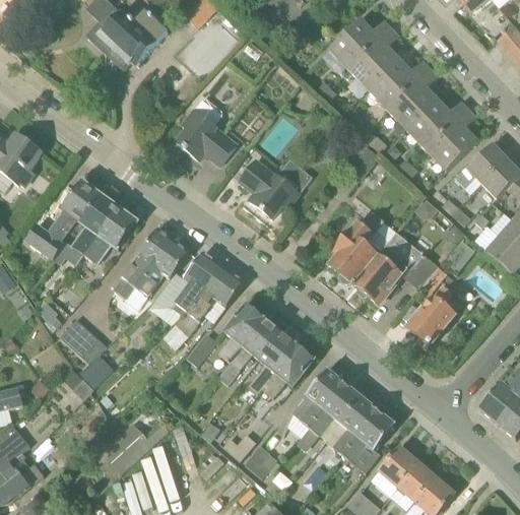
[(190,10),(185,15),(198,28),(219,6),(213,0),(185,0),(182,3),(190,10)]
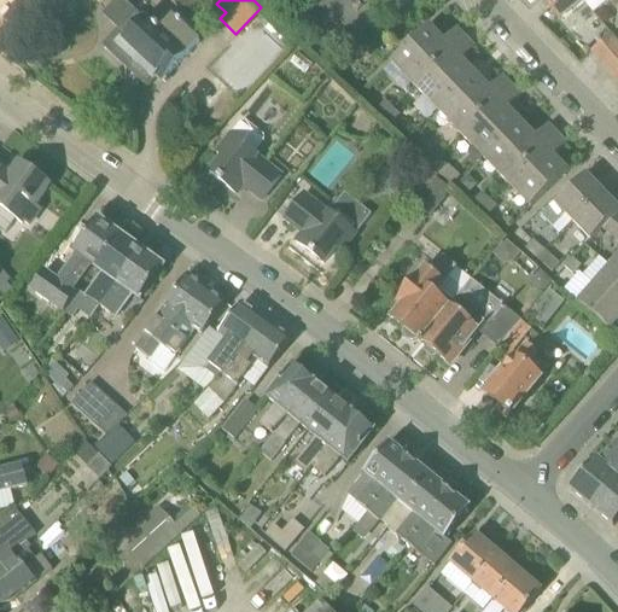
[(547,0),(560,15),(578,0),(547,0)]
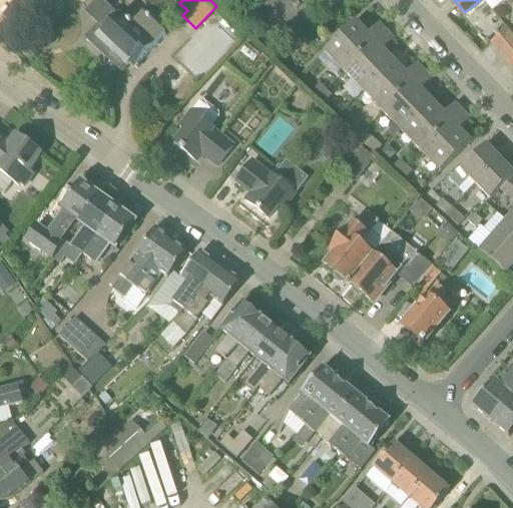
[(112,7),(84,37),(102,54),(109,46),(127,62),(130,58),(135,63),(165,30),(159,25),(163,21),(147,7),(144,10),(141,7),(129,21),(122,15),(122,16),(112,7)]
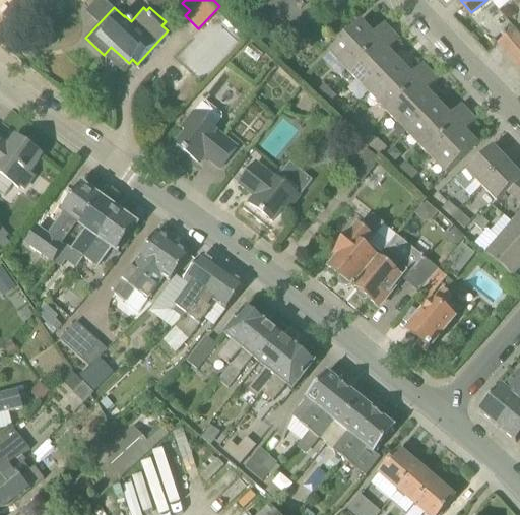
[(373,30),(361,18),(329,49),(348,69),(391,27),(384,20),(373,30)]
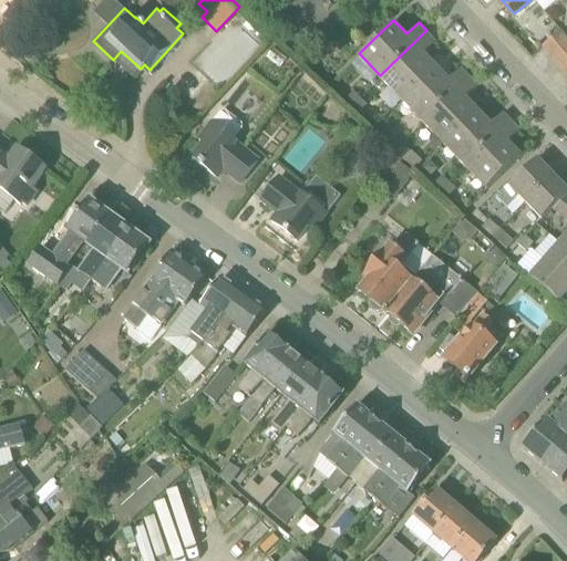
[(543,43),(552,53),(566,40),(566,33),(562,27),(543,43)]
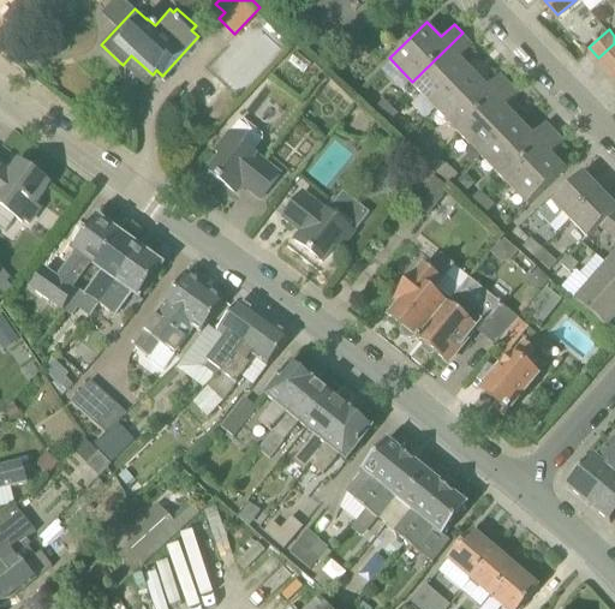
[(472,43),(463,33),(412,82),(436,106),(473,70),(459,55),(472,43)]
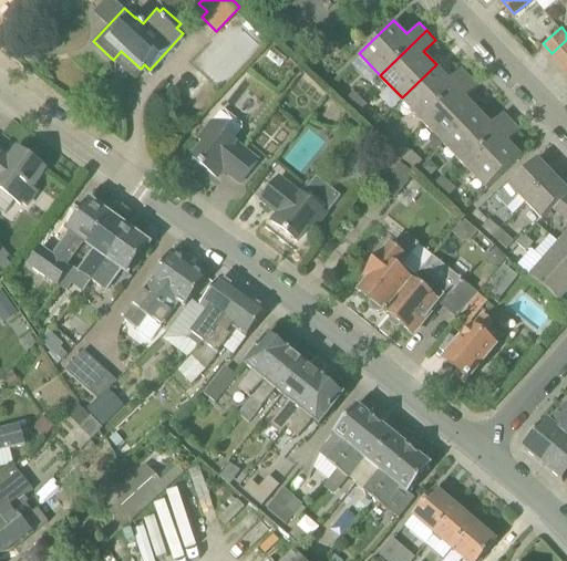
[(566,40),(552,53),(559,63),(566,56),(566,40)]
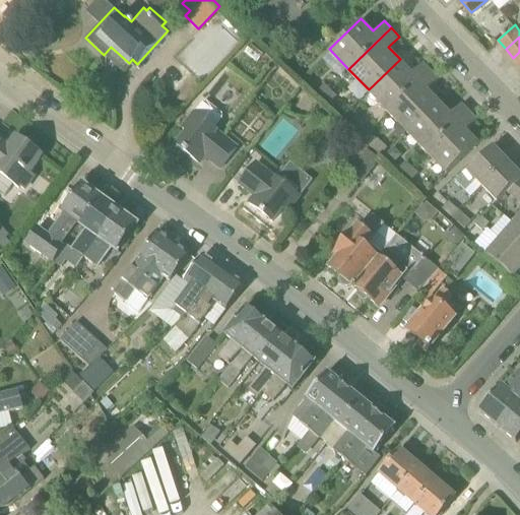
[(411,71),(400,59),(369,89),(388,110),(430,68),(423,61),(411,71)]
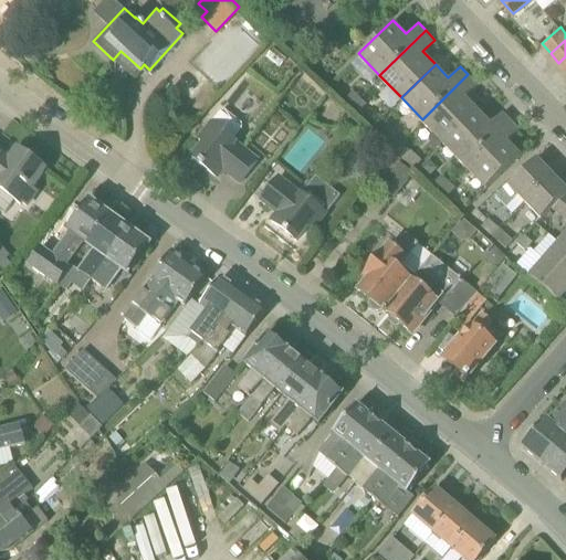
[(477,84),(468,74),(422,119),(444,141),(478,108),(464,95),(477,84)]
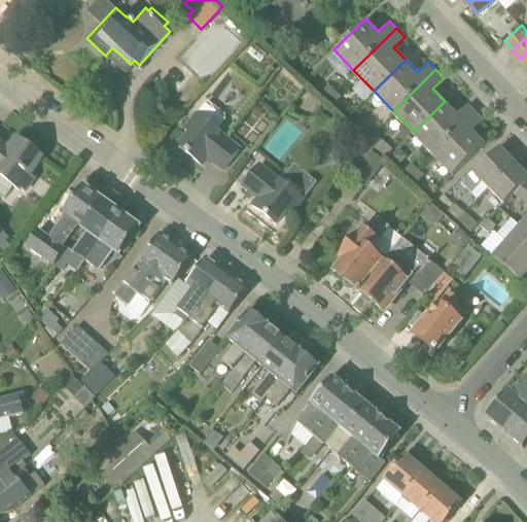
[(322,89),(328,95),(335,89),(328,82),(322,89)]
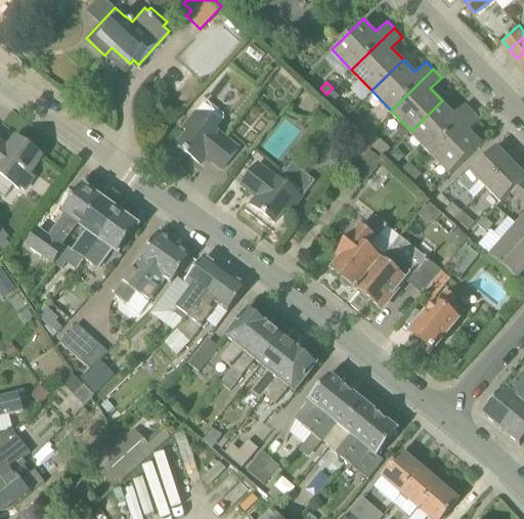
[(340,93),(333,88),(326,94),(333,100),(340,93)]
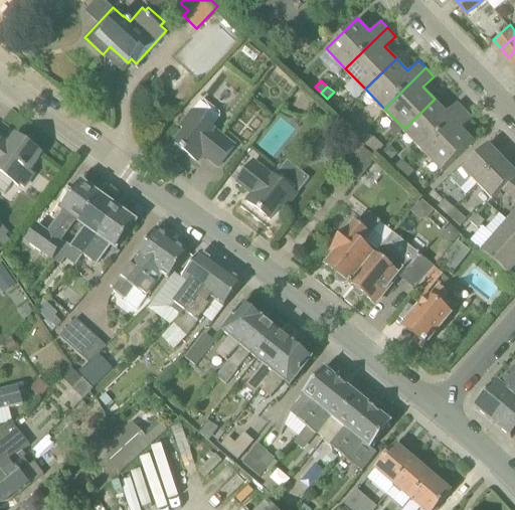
[(192,109),(180,123),(185,127),(174,140),(197,158),(203,151),(218,163),(234,143),(213,127),(214,126),(213,125),(220,114),(220,109),(206,98),(201,98),(192,109)]
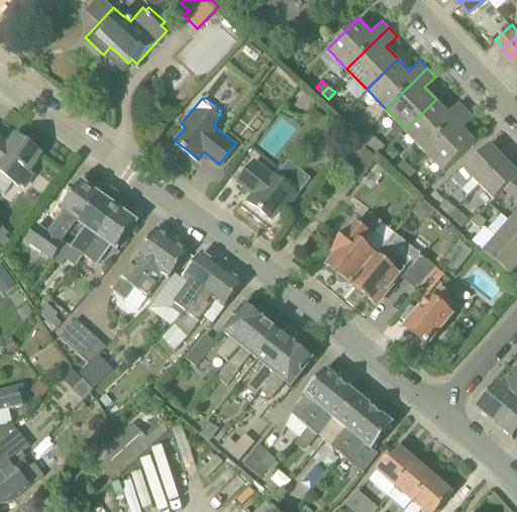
[(447,111),(436,99),(406,129),(425,148),(467,109),(458,101),(447,111)]
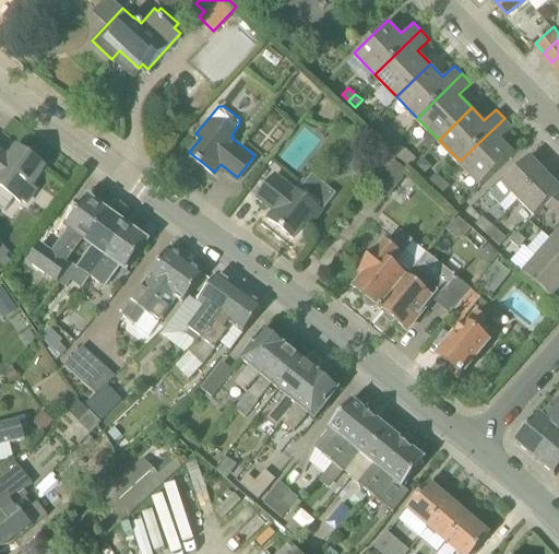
[(482,183),(513,151),(500,138),(512,127),(504,118),(460,161),(482,183)]
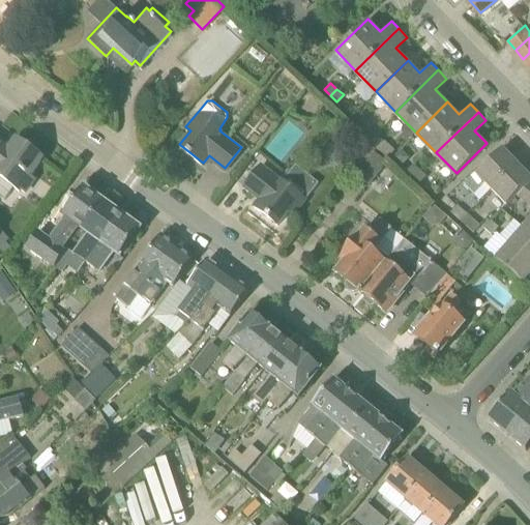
[(365,134),(372,139),(377,133),(371,127),(365,134)]
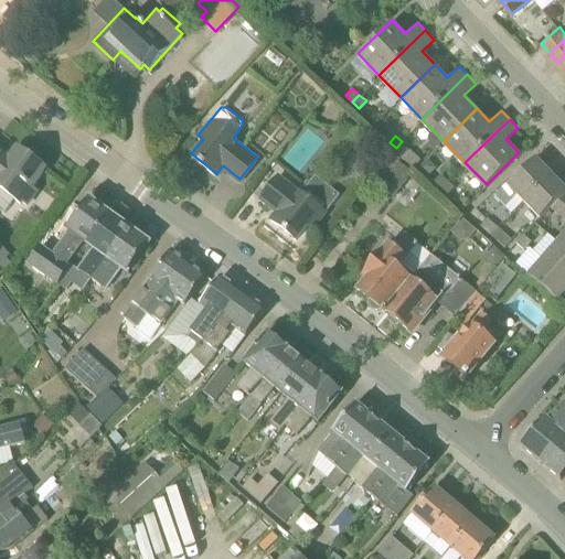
[(408,148),(402,141),(396,148),(403,154),(408,148)]
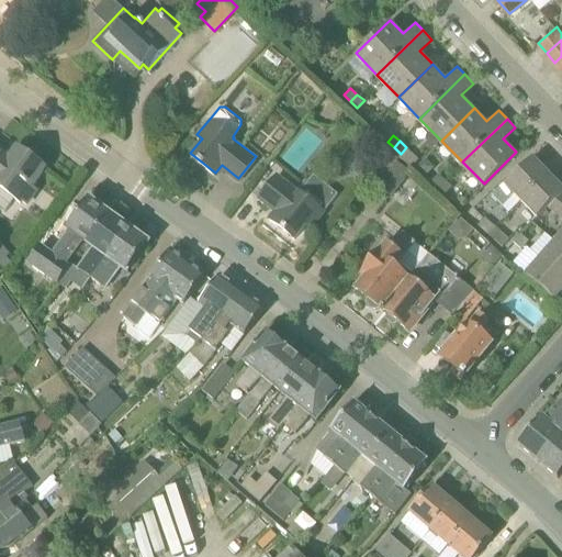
[(0,184),(20,199),(21,198),(25,200),(36,187),(32,184),(46,164),(18,143),(10,153),(0,145),(0,184)]
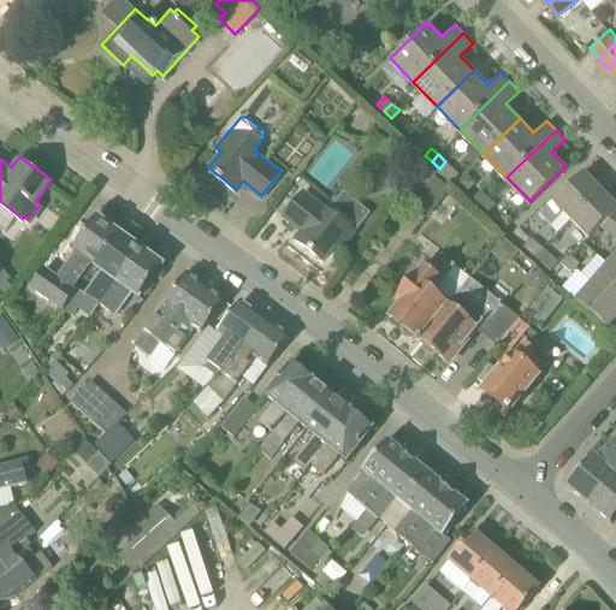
[(395,189),(408,173),(394,161),(380,177),(395,189)]
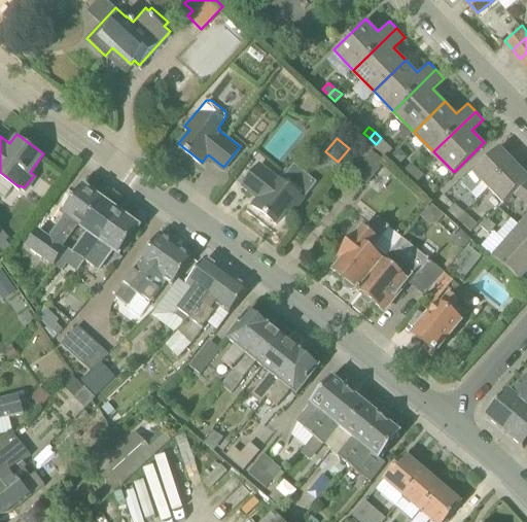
[(360,161),(374,145),(365,138),(352,154),(360,161)]
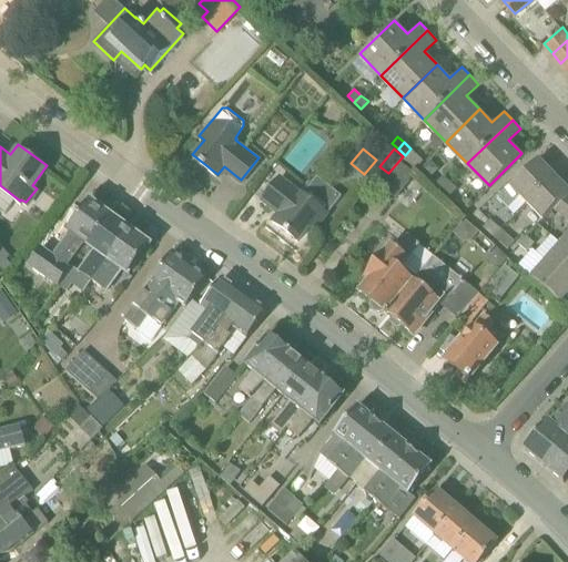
[(547,165),(538,156),(510,183),(527,200),(559,169),(551,160),(547,165)]
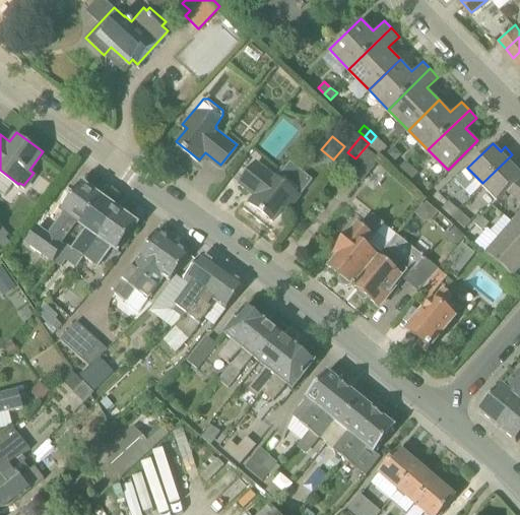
[(394,158),(402,151),(394,144),(387,151),(394,158)]
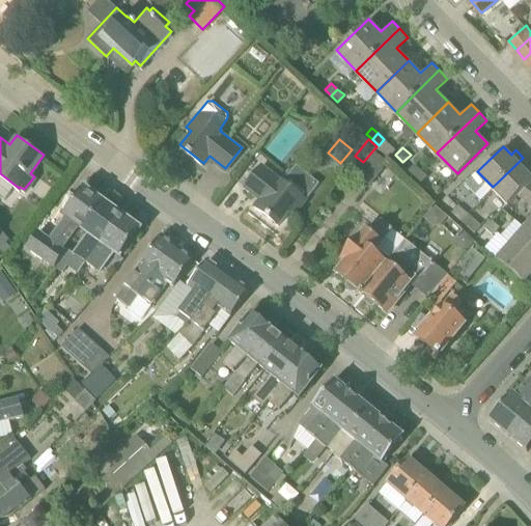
[(375,150),(357,173),(368,183),(387,160),(375,150)]
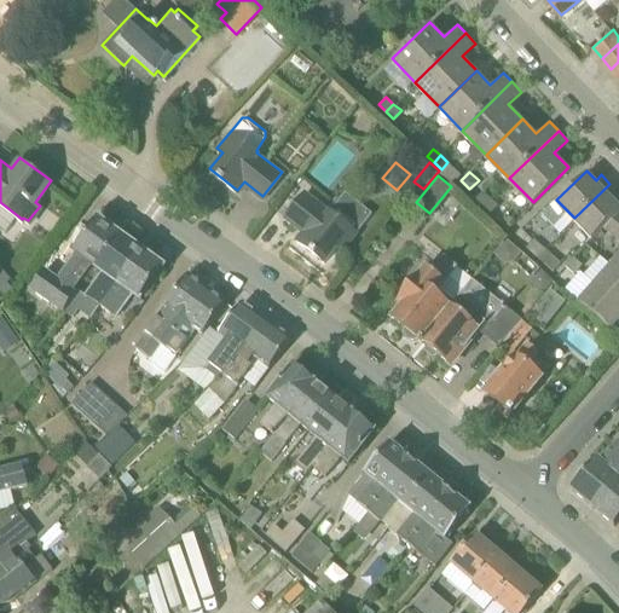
[(574,218),(591,236),(593,237),(603,225),(612,233),(618,225),(618,203),(613,197),(618,192),(609,184),(574,218)]
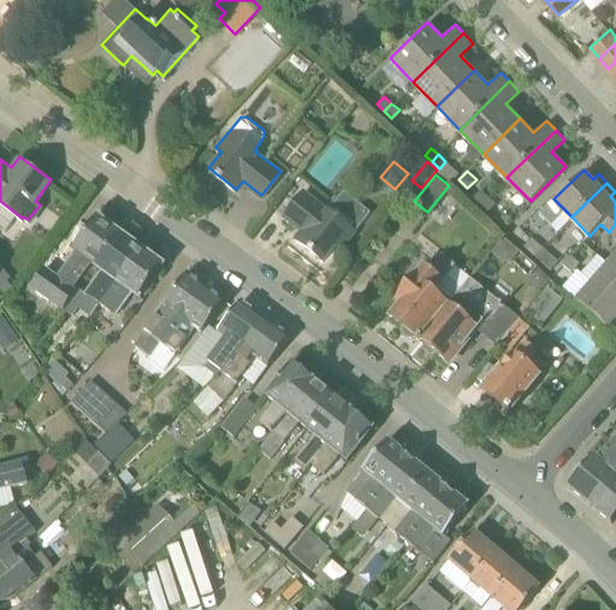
[(473,195),(480,202),(489,194),(480,187),(473,195)]
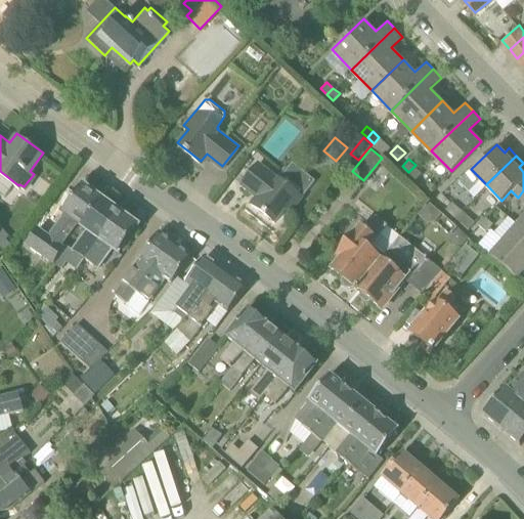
[(285,206),(290,210),(302,195),(315,178),(293,160),(279,177),(278,176),(278,177),(257,162),(242,181),(256,193),(251,201),(274,220),(285,206)]
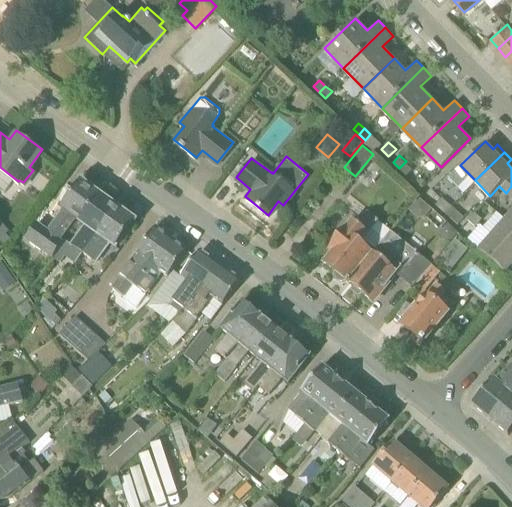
[(412,167),(406,161),(399,168),(405,174),(412,167)]
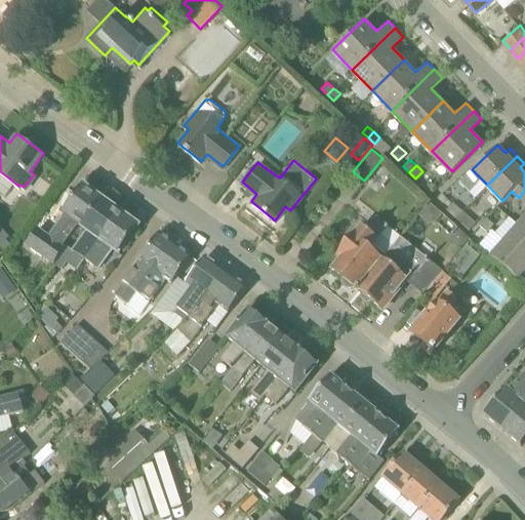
[(102,196),(83,183),(63,210),(66,212),(49,235),(37,227),(27,242),(53,262),(65,246),(62,244),(78,222),(81,224),(102,196)]
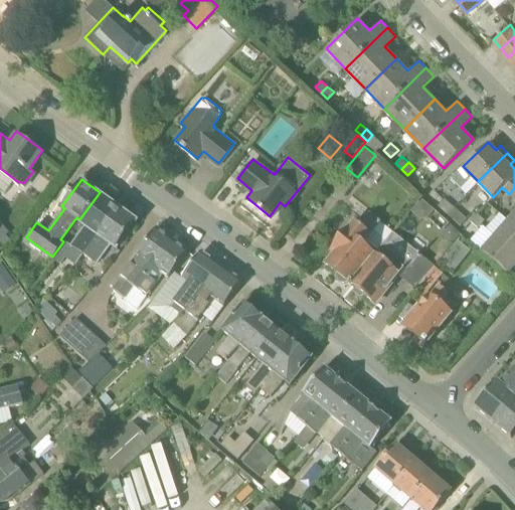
[(71,243),(83,252),(118,205),(100,192),(79,219),(86,223),(71,243)]
